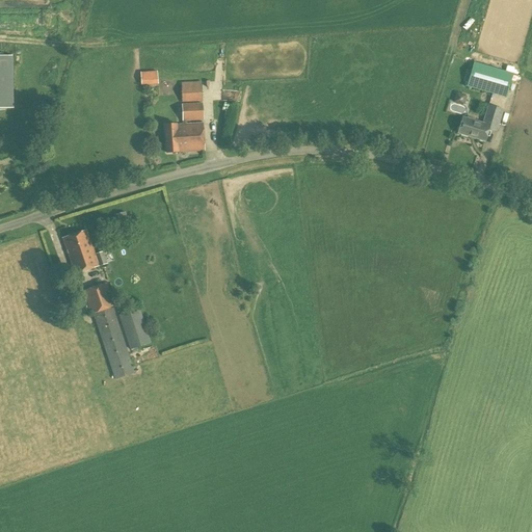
[(0,108),(14,108),(12,56),(0,55),(0,108)]
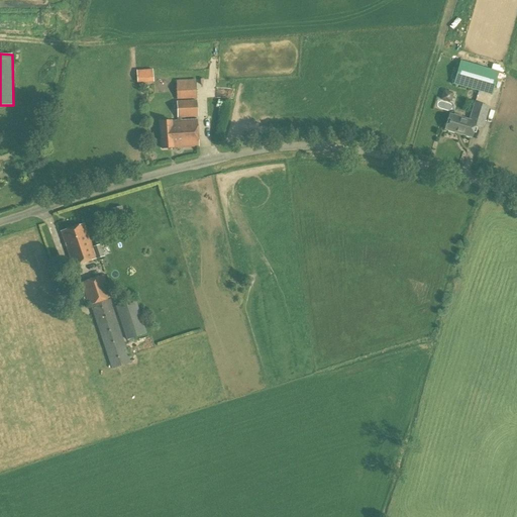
[(492,96),(499,72),(460,61),(453,85),(492,96)]
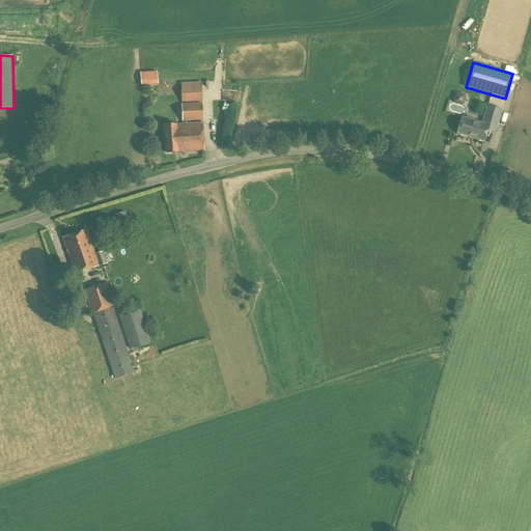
[(182,103),(202,102),(201,82),(182,83),(182,103)]
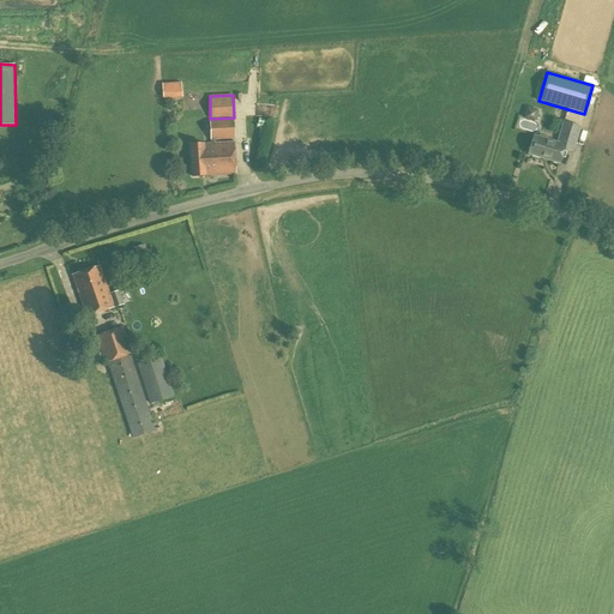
[(537,110),(528,107),(528,108),(527,108),(523,118),(525,118),(524,119),(534,122),(534,121),(535,121),(539,112),(537,112),(537,110)]
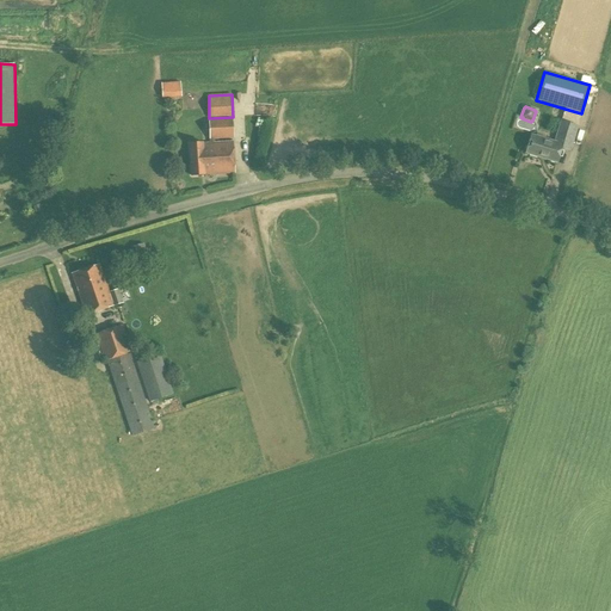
[(210,140),(234,139),(233,118),(209,121),(210,140)]
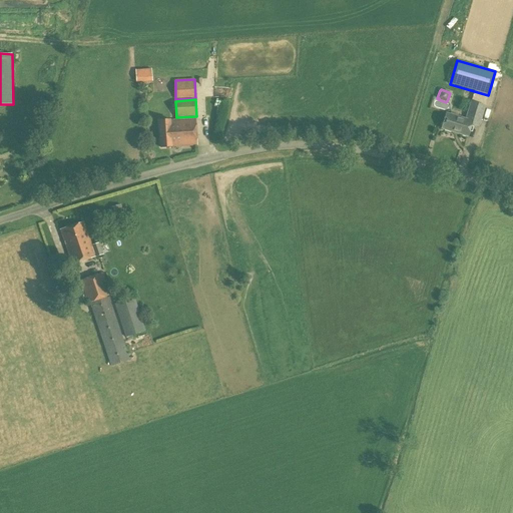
[(478,126),(485,106),(471,102),(466,119),(446,113),(442,128),(468,136),(471,124),(478,126)]
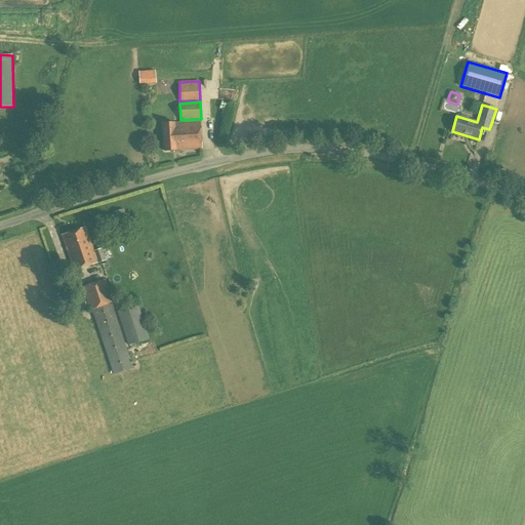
[(165,151),(176,150),(202,149),(200,122),(162,123),(165,151)]
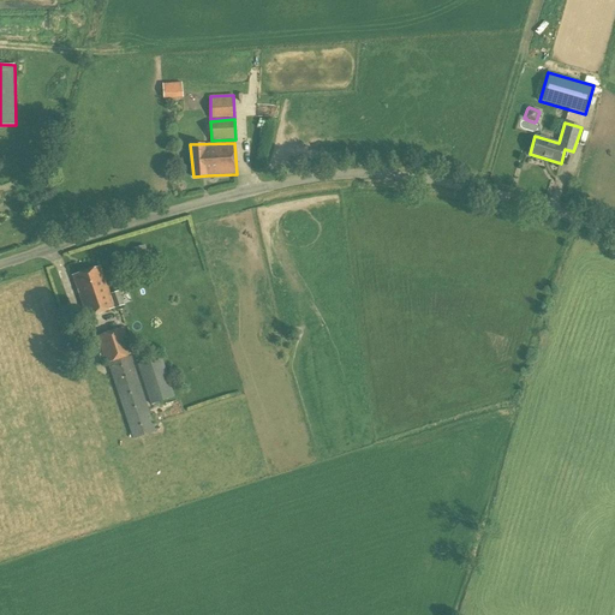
[(137,267),(149,264),(144,245),(132,249),(137,267)]
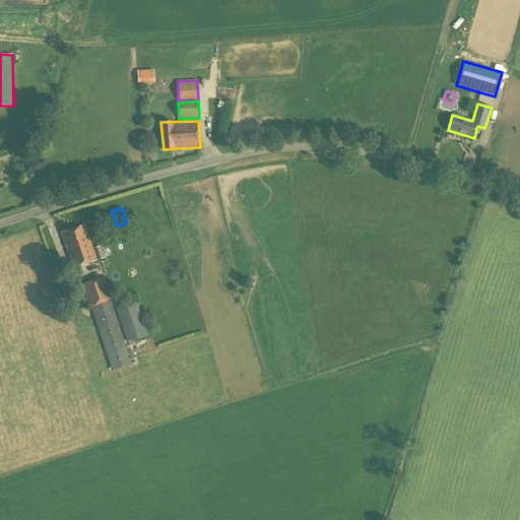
[(92,249),(84,224),(61,233),(72,268),(96,260),(105,258),(101,247),(92,249)]
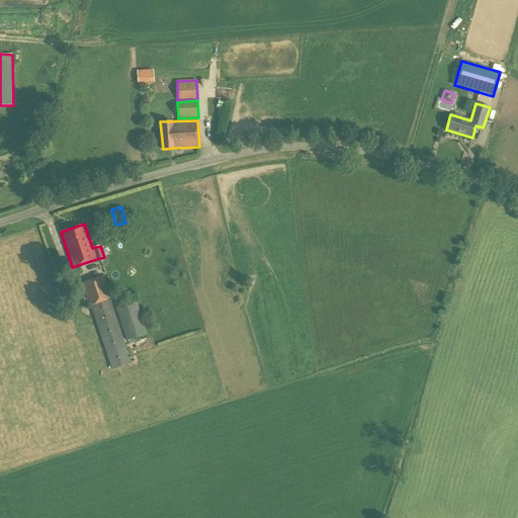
[(132,363),(109,299),(111,298),(103,275),(81,283),(88,307),(90,306),(111,370),(132,363)]
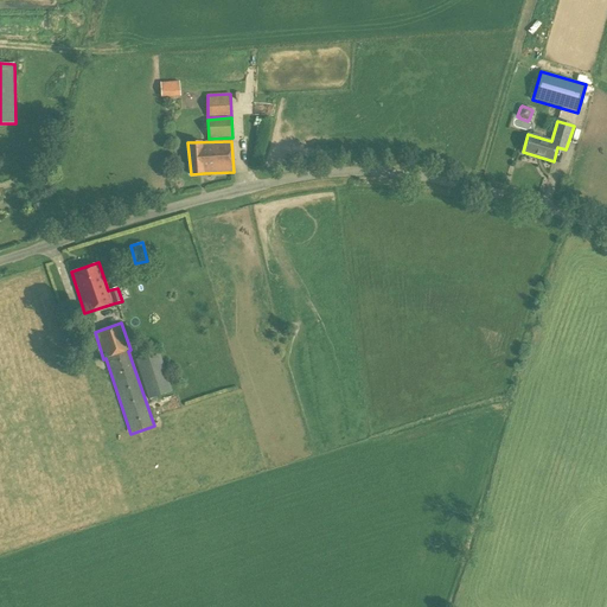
[(148,400),(172,391),(159,352),(135,360),(148,400)]
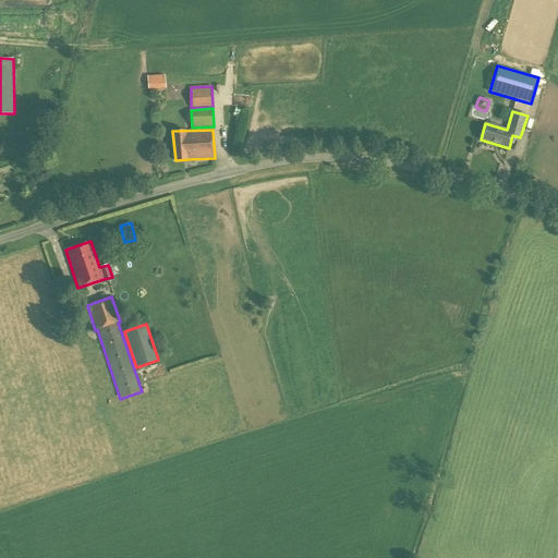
All buildings are outlined.
